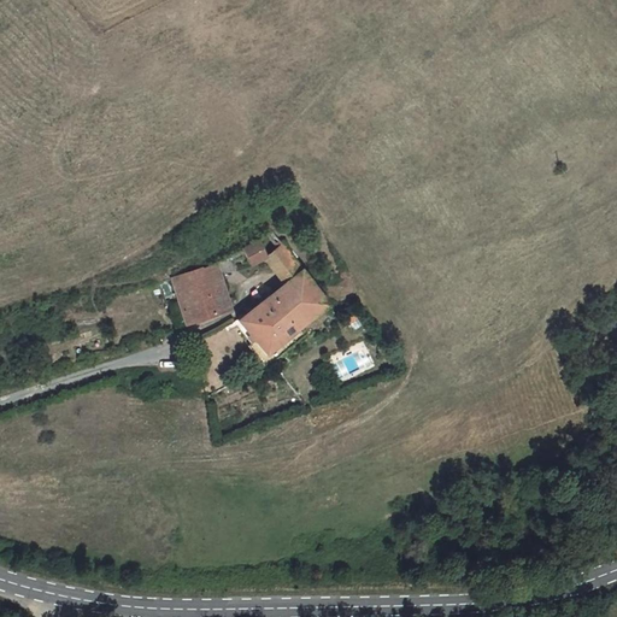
[(258,239),(242,248),(250,265),(265,259),(266,258),(266,257),(258,239)]
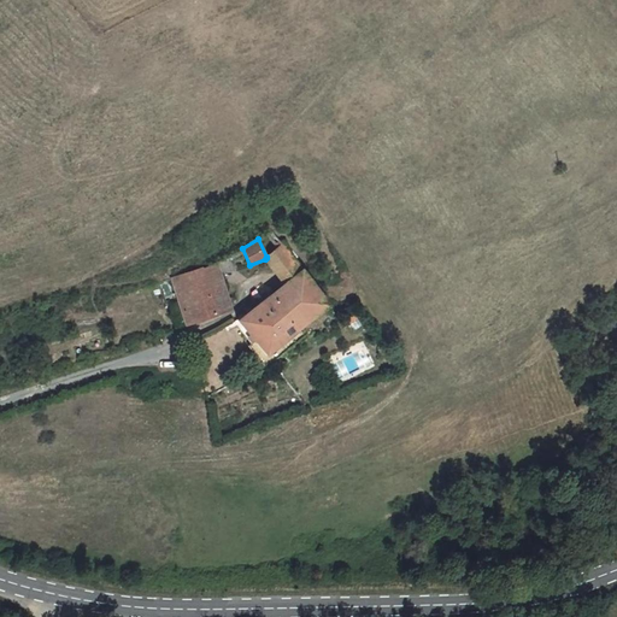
[(283,283),(300,269),(281,244),(266,257),(266,258),(265,259),(283,283)]
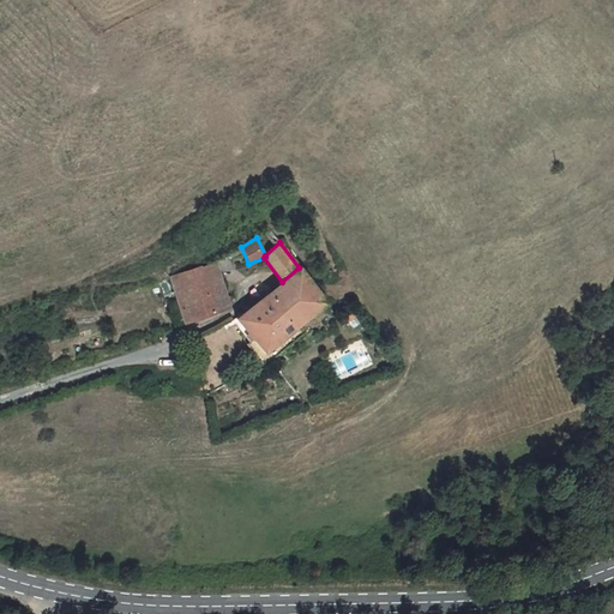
[(228,254),(215,262),(220,275),(233,270),(228,254)]
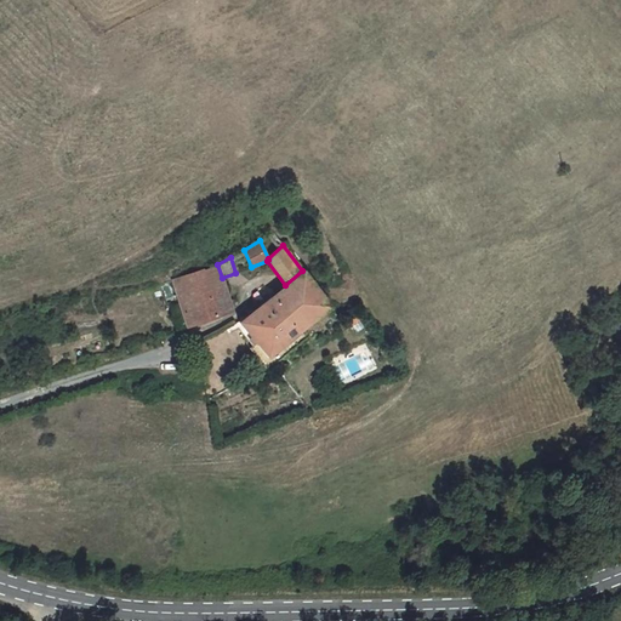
[(222,278),(217,265),(172,279),(186,325),(231,311),(222,278)]
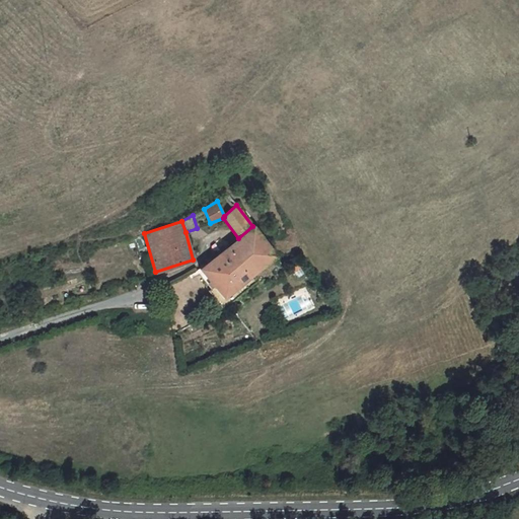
[(199,269),(214,287),(222,297),(251,273),(275,254),(252,226),(238,238),(199,269)]
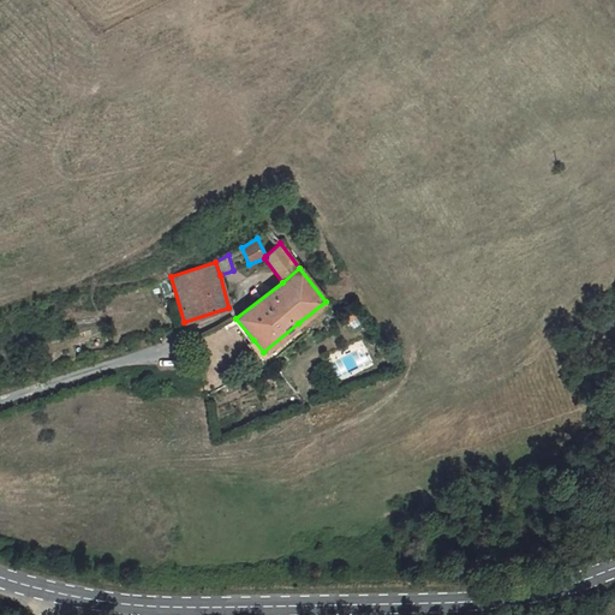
[(305,332),(298,323),(263,352),(254,340),(244,347),(261,366),(305,332)]
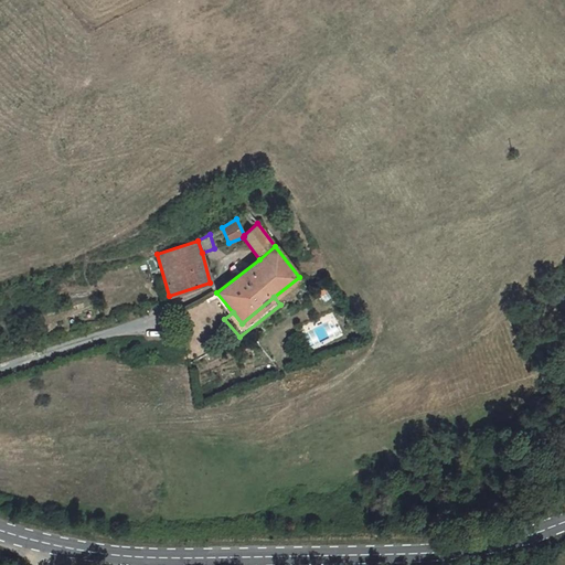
All buildings are outlined.
